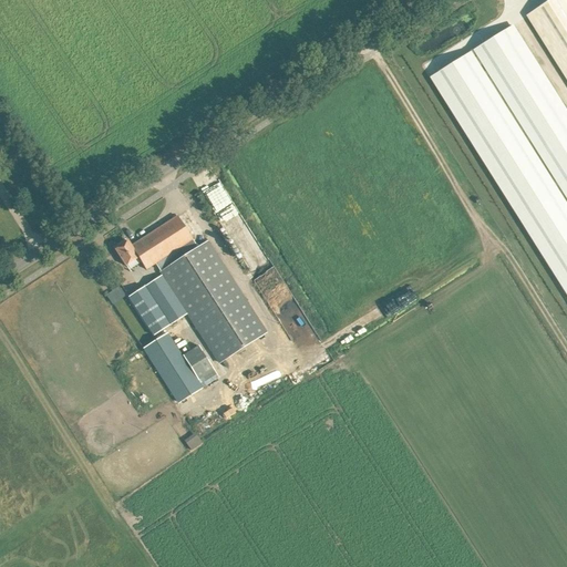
[(566,0),(546,0),(527,12),(566,73),(566,0)]
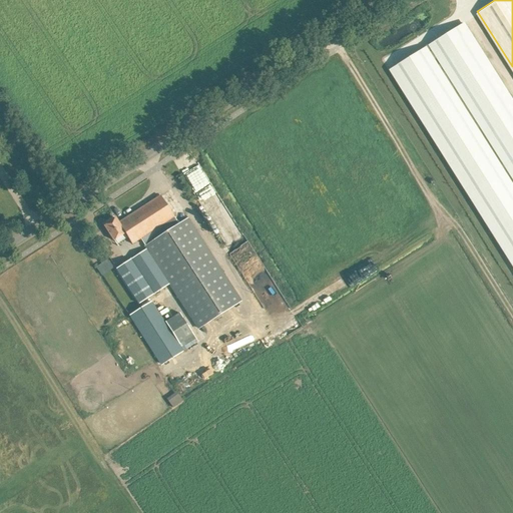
[(512,104),(461,23),(390,68),(512,265),(512,104)]
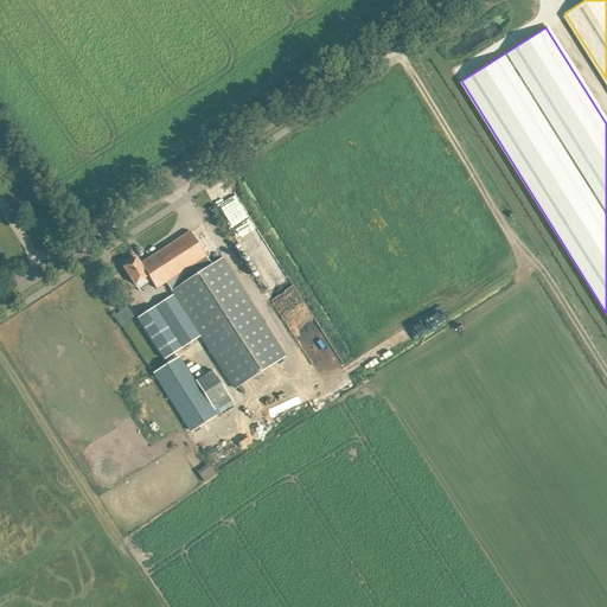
[(190,231),(141,263),(148,275),(157,288),(166,282),(172,291),(171,292),(234,389),(285,357),(221,257),(211,264),(197,242),(190,231)]
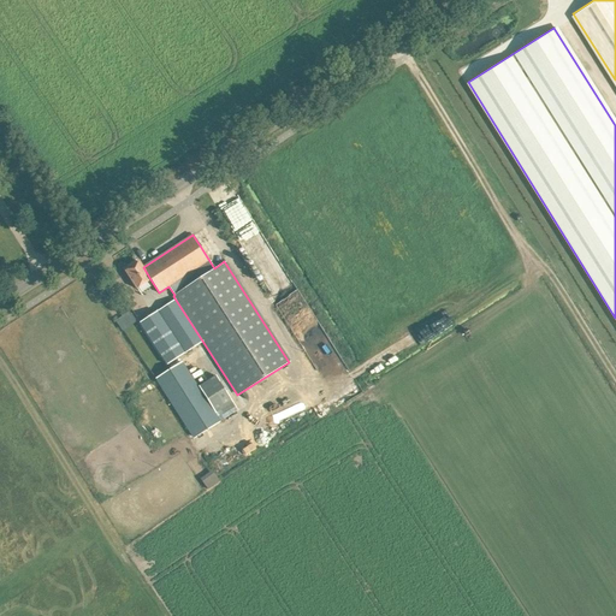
[(150,279),(143,267),(138,262),(125,271),(136,289),(150,279)]
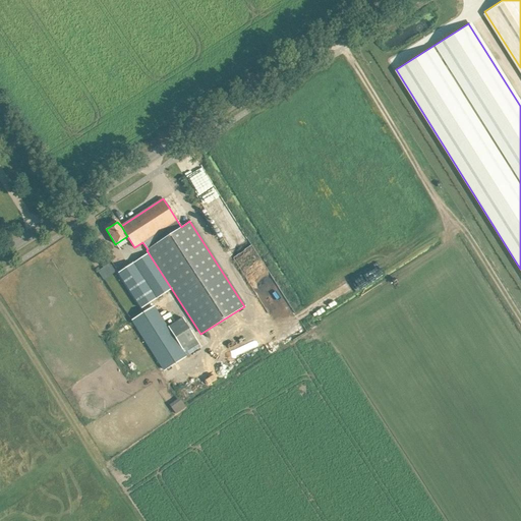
[(147,254),(118,273),(141,307),(170,289),(154,265),(155,264),(149,254),(148,255),(147,254)]
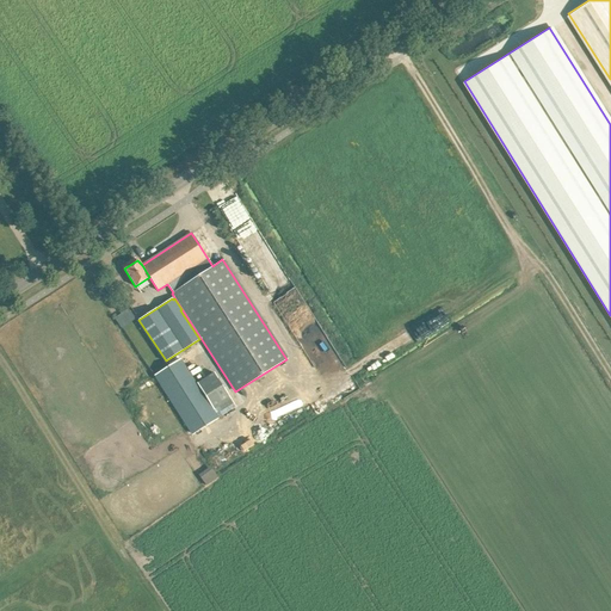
[(450,306),(388,337),(394,351),(460,318),(454,307),(451,308),(450,306)]
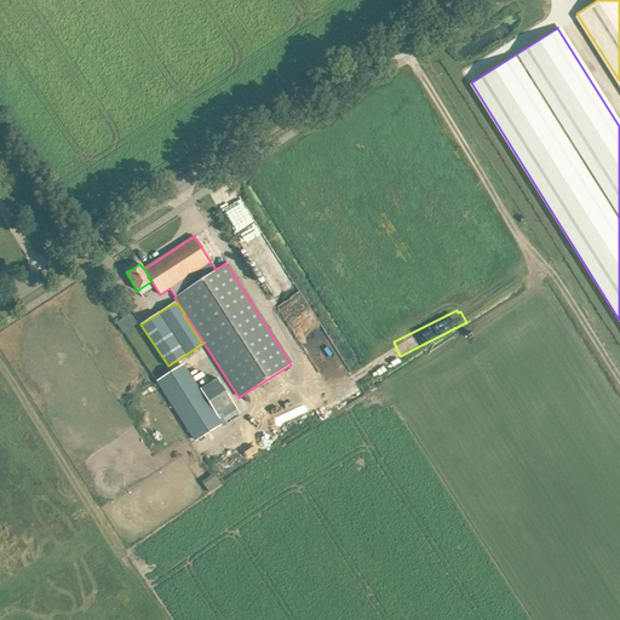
[(131,314),(116,322),(124,333),(137,323),(131,314)]
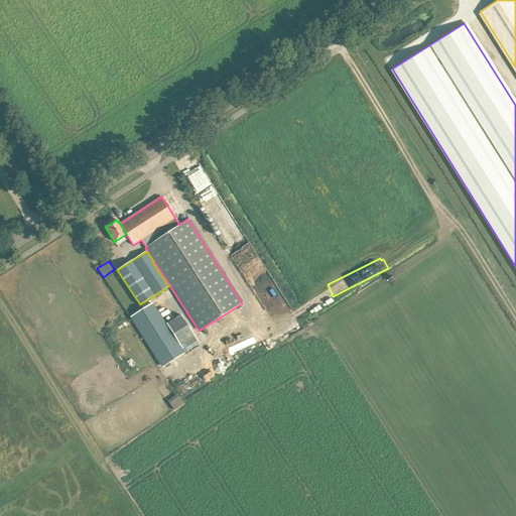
[(151,304),(130,317),(162,367),(182,354),(178,348),(182,345),(185,349),(197,342),(179,314),(164,325),(151,304)]
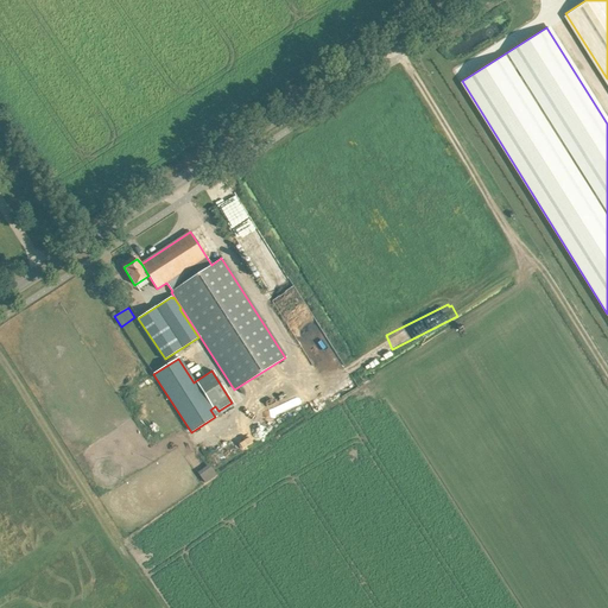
[(149,380),(139,387),(147,400),(158,392),(149,380)]
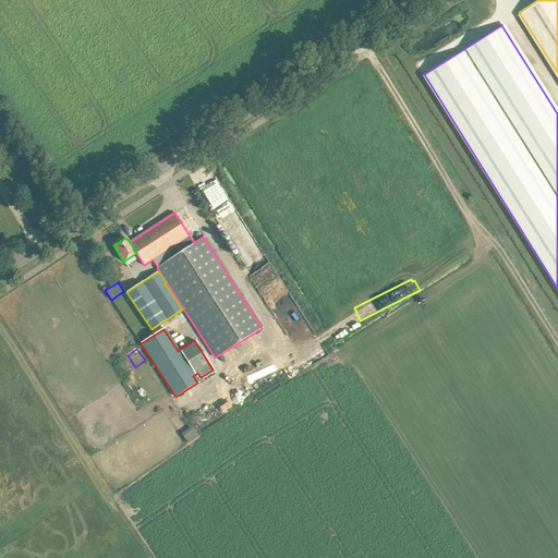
[(187,444),(199,437),(193,426),(182,433),(187,444)]
